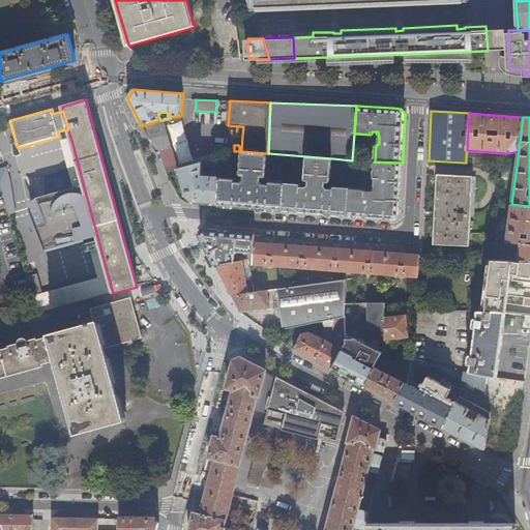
[(160,120),(142,126),(156,152),(160,151),(167,172),(177,169),(178,169),(164,120),(160,120)]
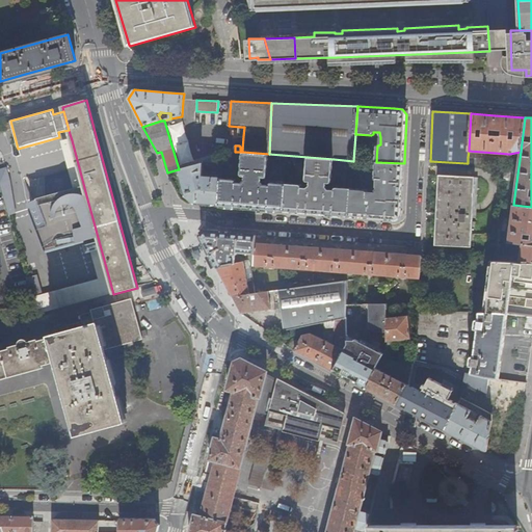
[(97,280),(49,293),(54,311),(113,294),(86,195),(72,140),(70,134),(68,135),(69,141),(59,143),(97,280)]
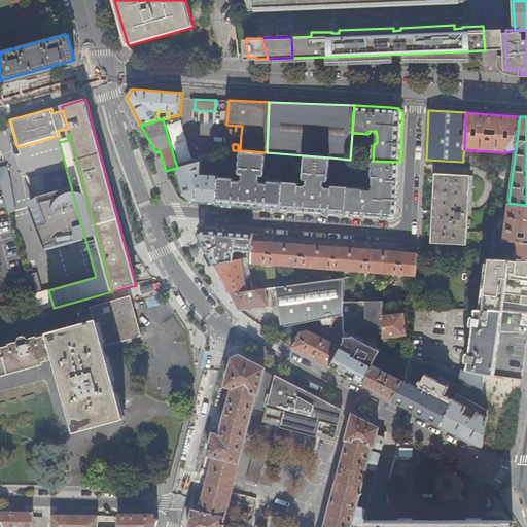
[(250,207),(282,209),(284,181),(270,180),(268,181),(267,183),(261,182),(259,180),(260,176),(264,176),(265,175),(267,152),(241,150),(239,173),(240,175),(243,175),(243,178),(240,180),(235,180),(234,178),(233,177),(219,177),(217,205),(250,207)]
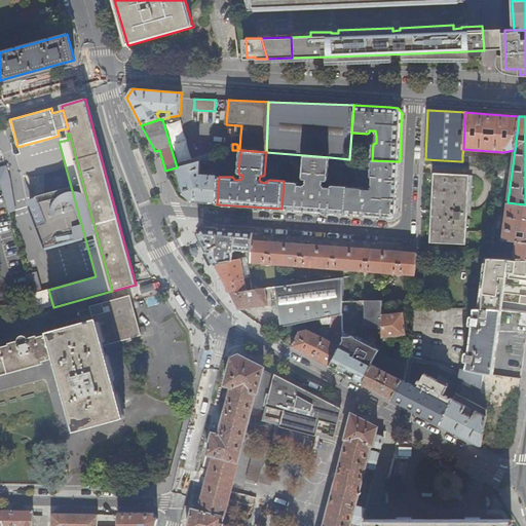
[(345,214),(347,186),(333,185),(332,186),(331,188),(326,187),(324,184),(324,181),(327,181),(329,179),(330,157),(304,155),(303,179),(304,180),(306,180),(306,183),(303,186),(299,185),(298,183),(296,182),(284,181),(282,209),(313,212),(345,214)]
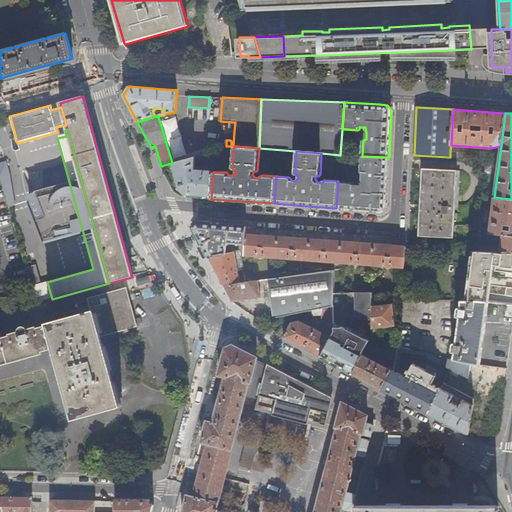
[(389,157),(362,156),(361,172),(363,175),(361,185),(355,185),(355,183),(353,182),(338,181),(336,208),(374,211),(381,212),(386,206),(389,157)]
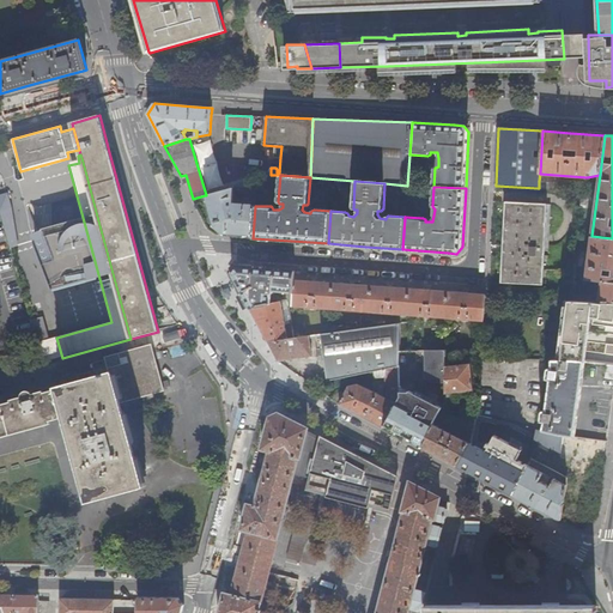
[(232,188),(206,195),(205,195),(213,225),(224,235),(225,236),(232,236),(253,238),(255,206),(234,204),(235,188),(232,188)]
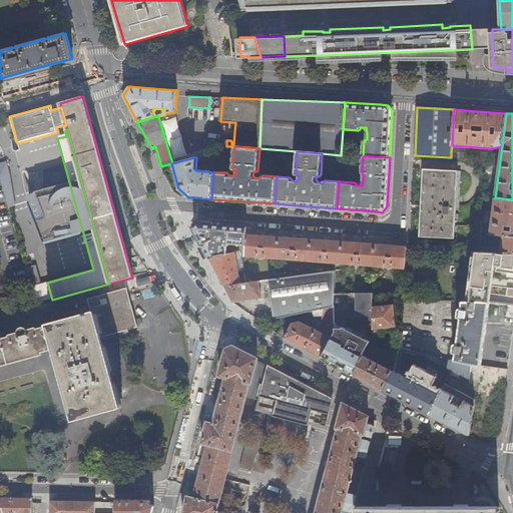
[(422,203),(458,205),(458,201),(459,197),(460,171),(423,169),(422,201),(422,203)]
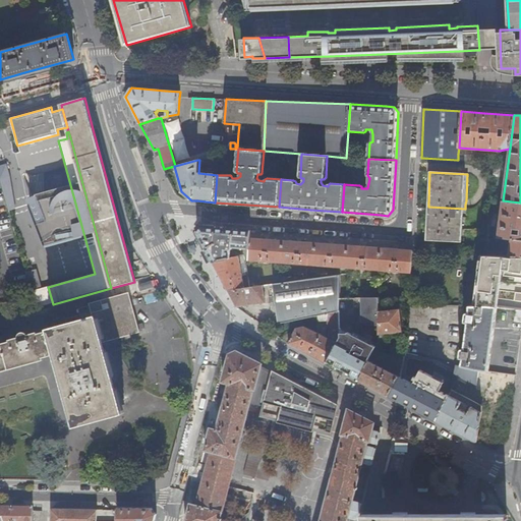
[(511,239),(509,256),(520,256),(520,203),(503,200),(498,237),(511,239)]
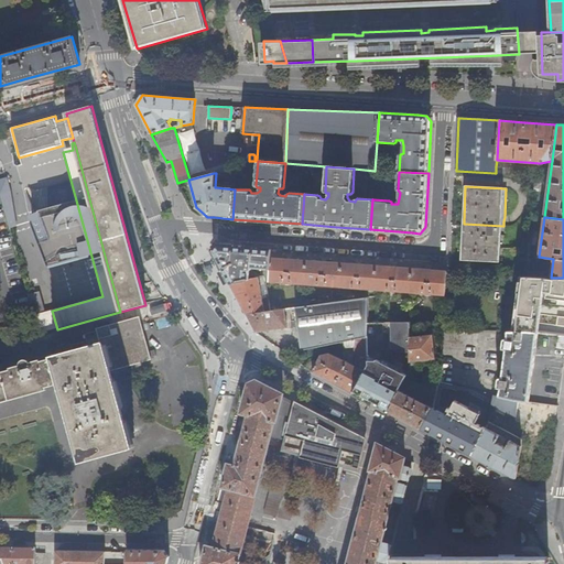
[(503,228),(503,226),(464,224),(464,227),(462,260),(499,262),(500,228),(503,228)]
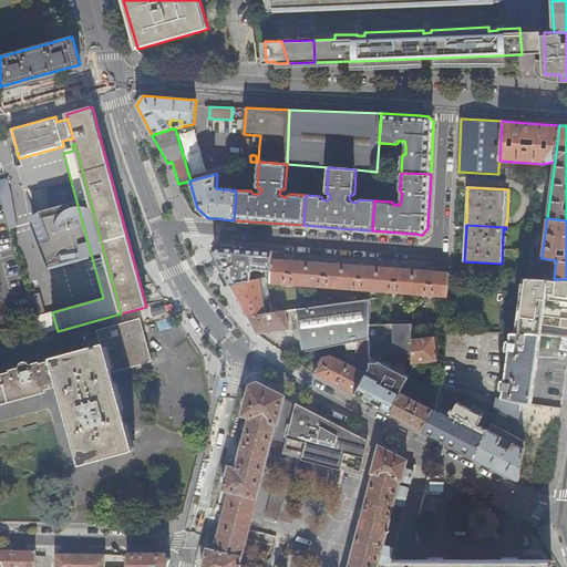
[(272,272),(274,250),(255,249),(219,247),(215,254),(232,286),(250,281),(250,274),(255,271),(267,272),(266,278),(267,282),(271,284),(272,272)]
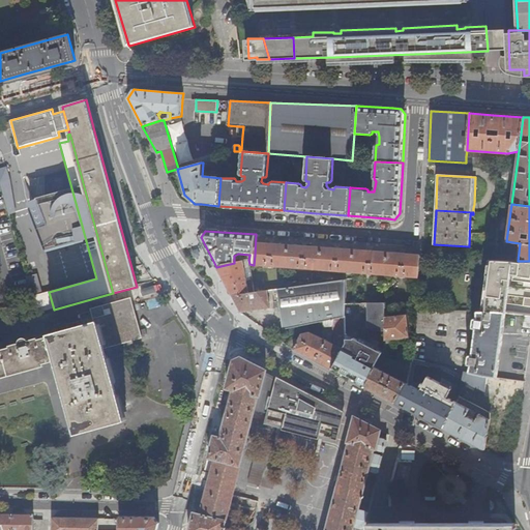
[(254,265),(287,267),(289,244),(272,243),(255,242),(255,255),(254,265)]
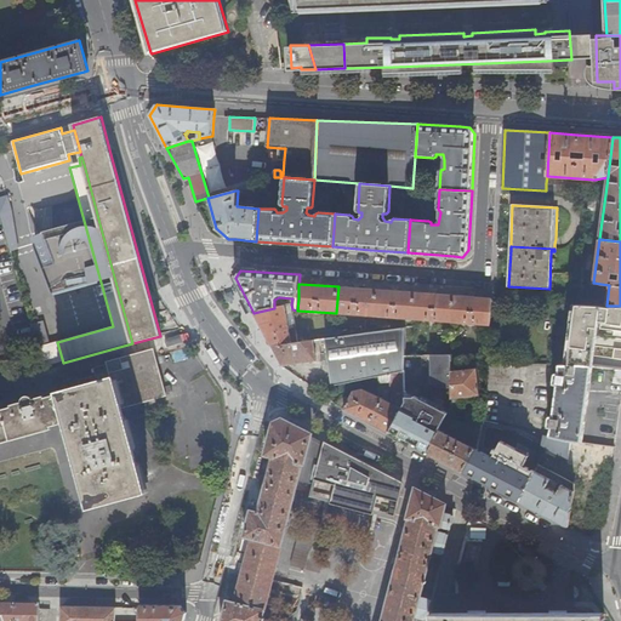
[(336,313),(375,317),(377,290),(358,289),(339,286),(336,313)]
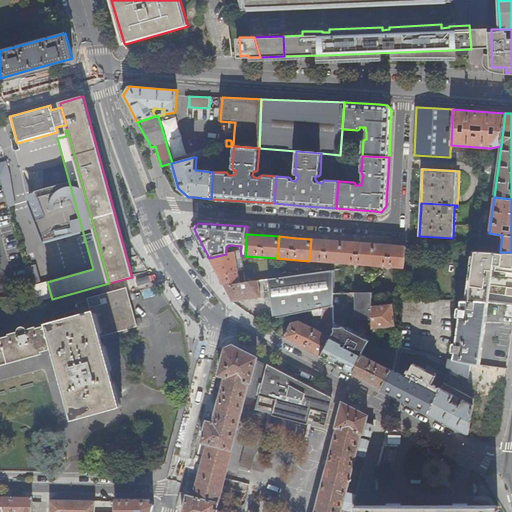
[(309,261),(341,263),(343,241),(327,240),(311,239),(309,261)]
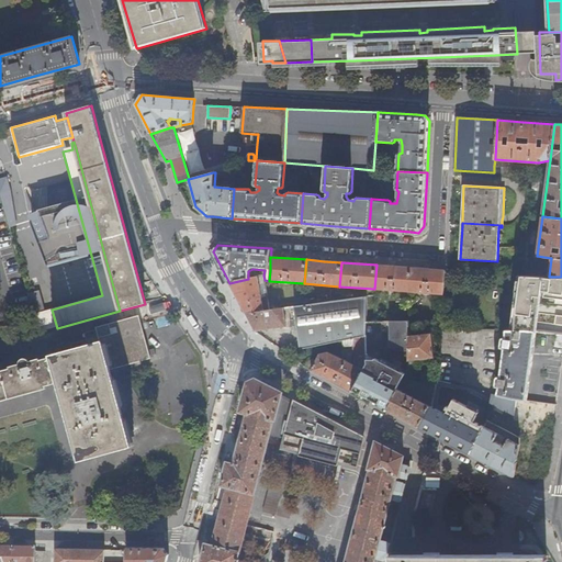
[(374,289),(409,291),(412,268),(394,267),(377,265),(374,289)]
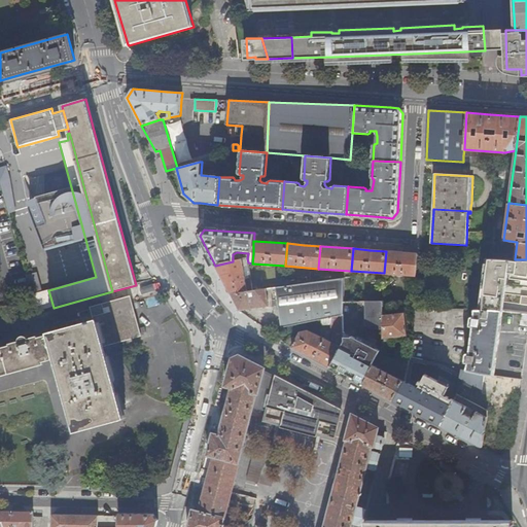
[(386,251),(384,273),(416,276),(418,254),(418,253),(402,252),(386,251)]
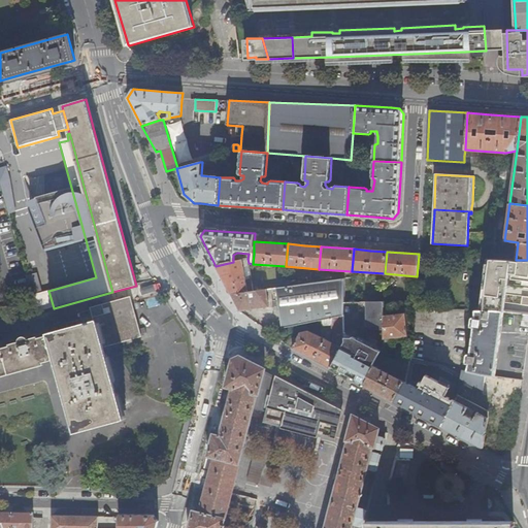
[(527,260),(516,260),(491,259),(484,310),(496,310),(504,311),(506,290),(508,279),(527,282),(527,260)]
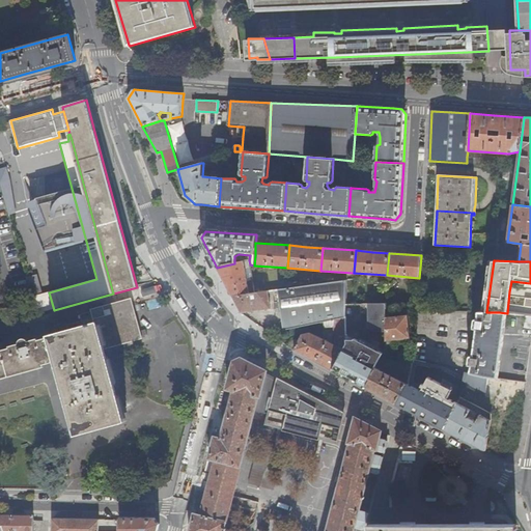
[(228,288),(232,297),(249,295),(244,261),(234,263),(217,268),(228,288)]
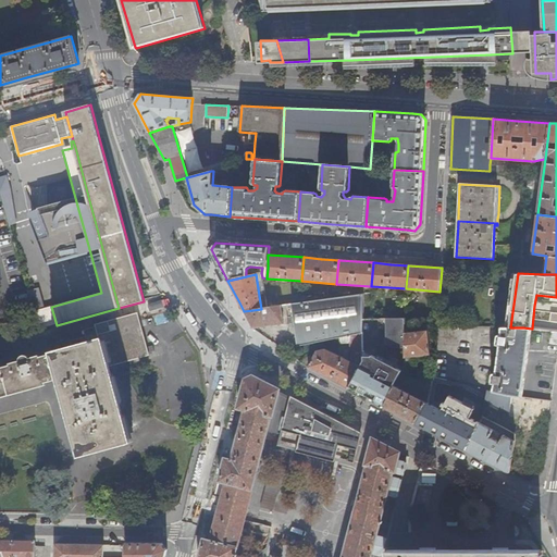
[(363,295),(293,305),(298,346),(339,337),(363,333),(363,320),(363,295)]
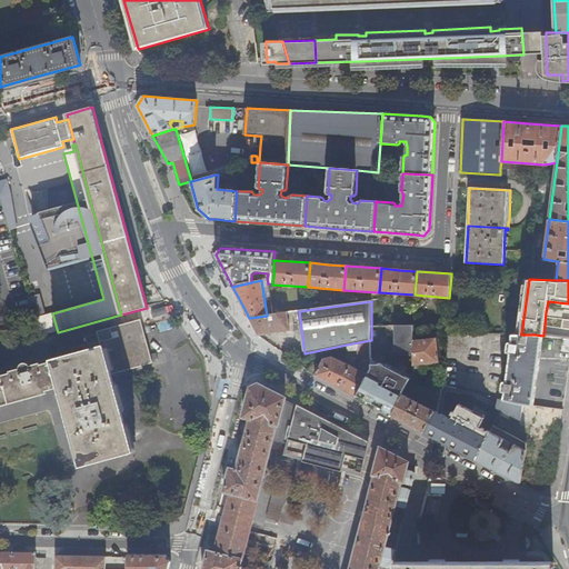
[(290,331),(287,312),(267,316),(249,318),(258,336),(290,331)]
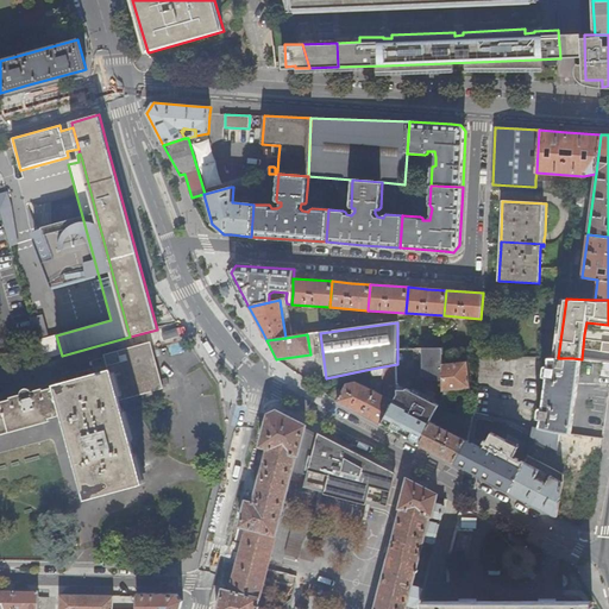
[(42,360),(61,356),(56,338),(37,343),(42,360)]
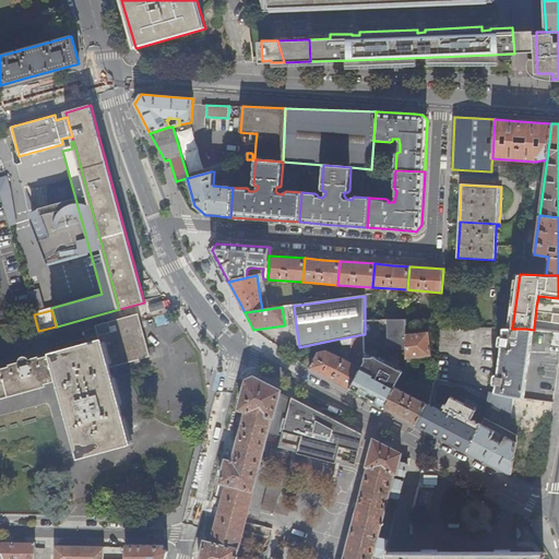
[(142,335),(138,317),(84,332),(87,345),(30,361),(27,358),(25,356),(24,356),(23,356),(21,358),(21,364),(0,369),(0,395),(63,379),(85,453),(130,440),(114,379),(110,366),(147,355),(142,335)]
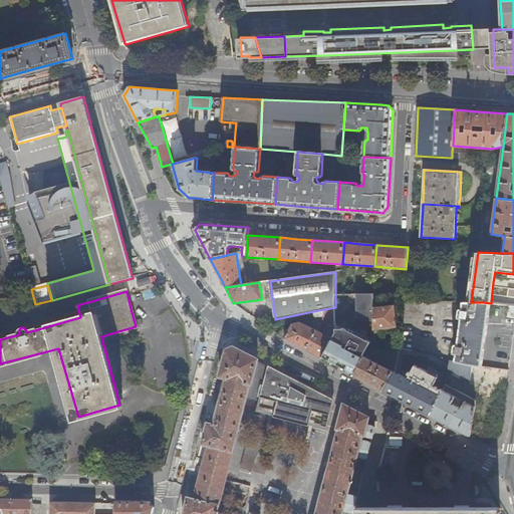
[(335,331),(333,335),(346,335),(346,326),(346,294),(335,295),(335,307),(335,331)]
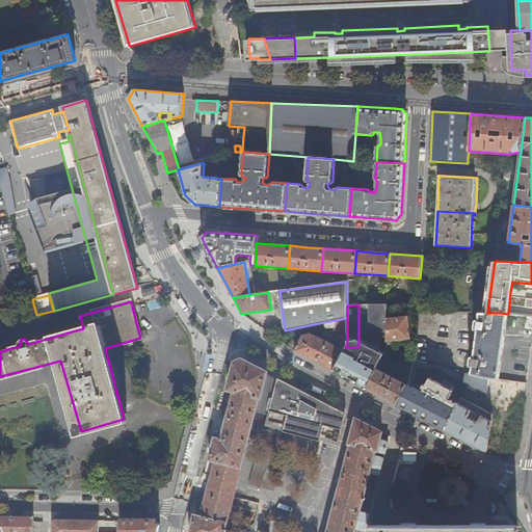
[(365,304),(366,338),(387,337),(387,318),(387,309),(387,304),(365,304)]
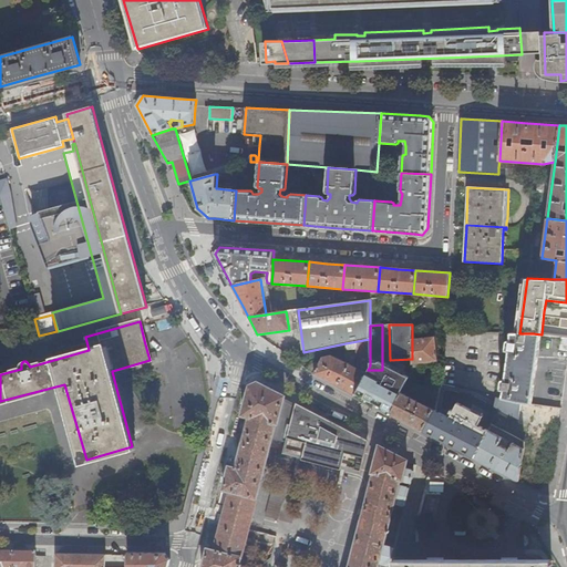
[(536,369),(542,334),(533,333),(519,333),(511,333),(511,341),(507,341),(506,351),(508,352),(505,380),(502,381),(501,391),(503,391),(503,398),(522,401),(532,403),(536,369)]
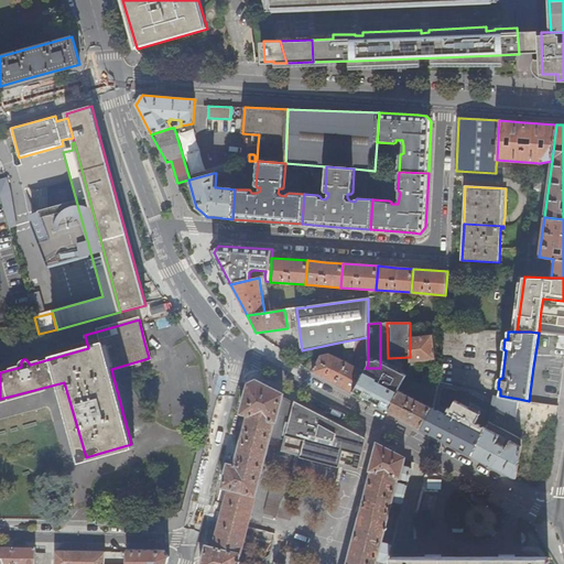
[(410,357),(410,361),(435,359),(433,335),(410,337),(410,357)]
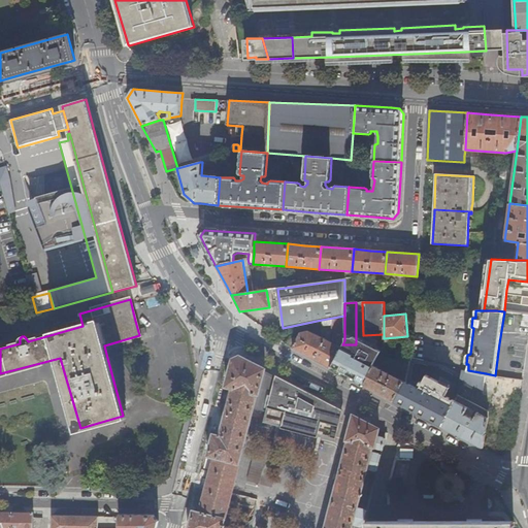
[(331,369),(340,348),(342,344),(344,340),(344,316),(322,320),(323,326),(332,325),(333,343),(307,331),(301,332),(299,336),(293,349),(307,357),(331,369)]
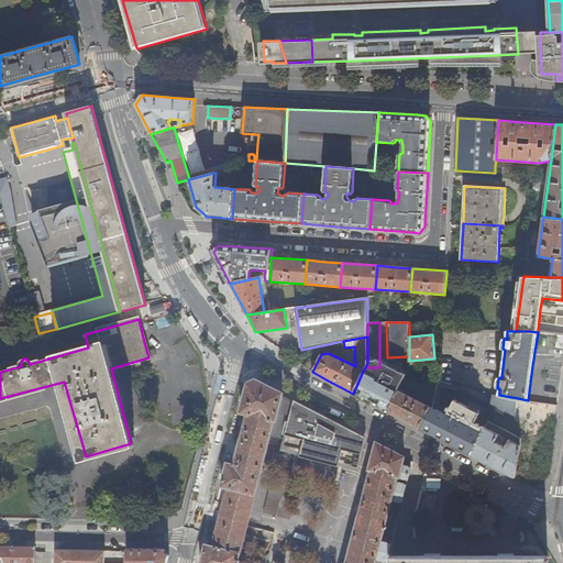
[(387,371),(409,371),(409,361),(409,356),(387,357),(387,371)]
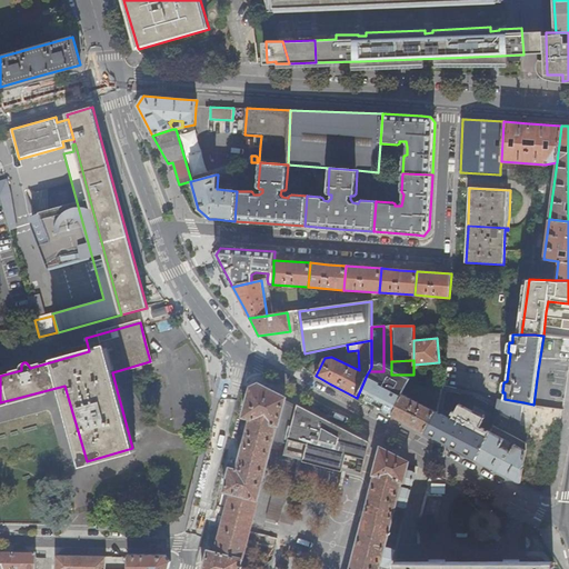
[(307,369),(316,376),(322,362),(307,369)]
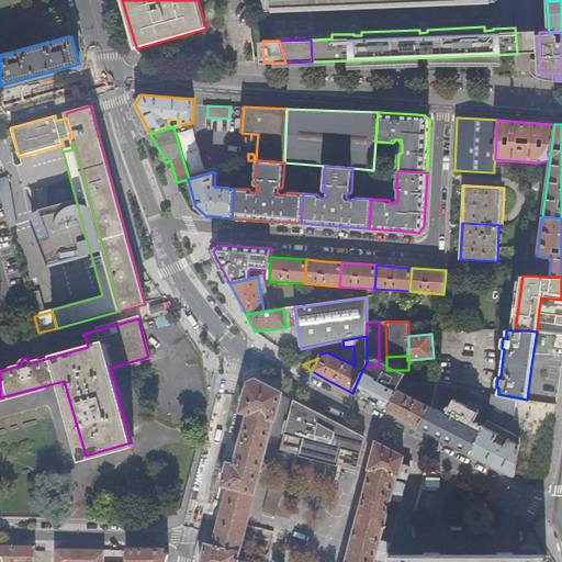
[(364,398),(375,405),(386,383),(362,370),(352,393),(364,398)]
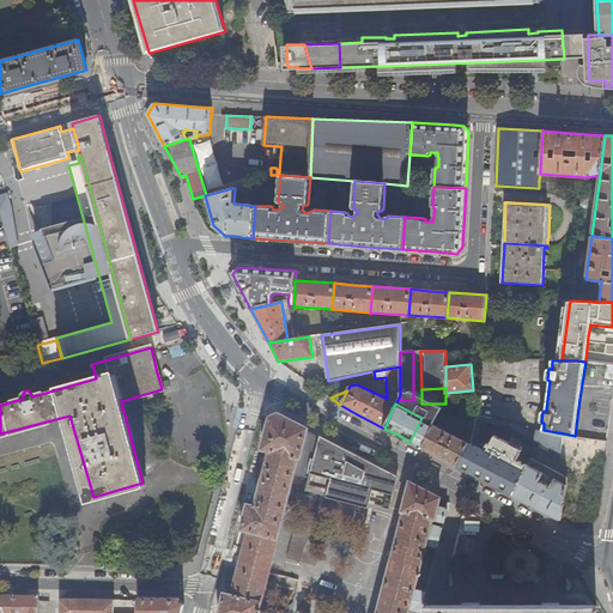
[(262,612),(263,611),(261,610),(295,475),(310,479),(308,493),(388,511),(388,510),(392,510),(396,490),(394,490),(398,477),(359,456),(358,459),(347,453),(349,451),(309,431),(309,429),(296,422),(280,414),(271,418),(262,449),(271,451),(256,507),(249,504),(246,516),(242,529),(249,532),(234,595),(225,593),(219,612),(262,612)]
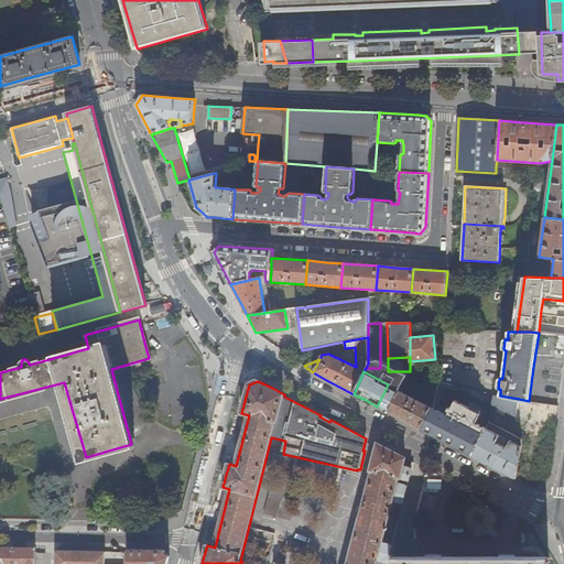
[(422,430),(431,434),(435,427),(445,432),(452,384),(437,382),(432,408),(422,430)]
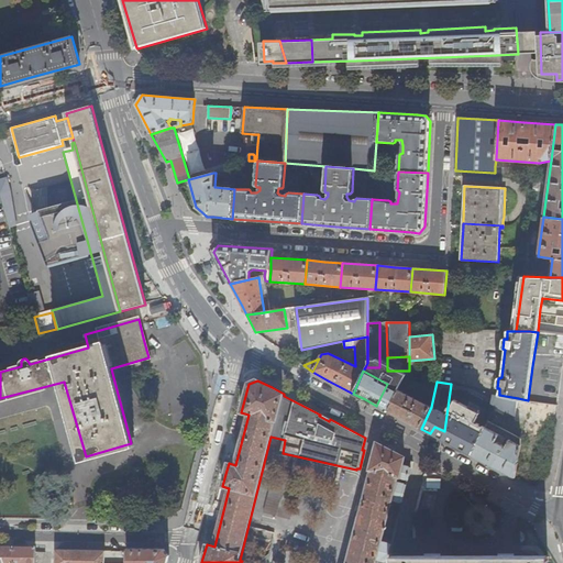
[(400,418),(421,429),(431,407),(405,393),(408,386),(403,383),(388,411),(400,418)]
